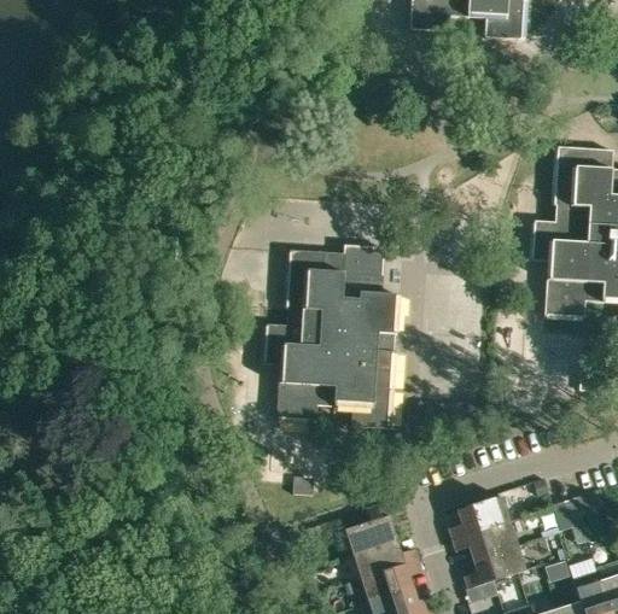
[(523,37),(525,0),(410,0),(409,30),(449,34),(450,15),(485,17),(484,35),(523,37)]
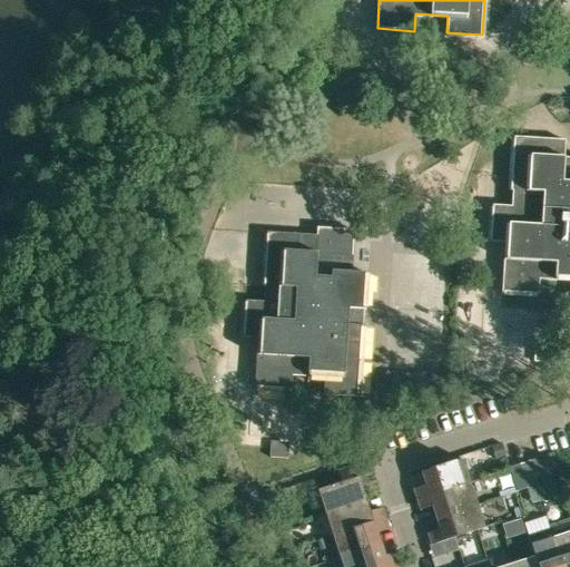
[(316,40),(330,40),(331,22),(317,21),(316,40)]
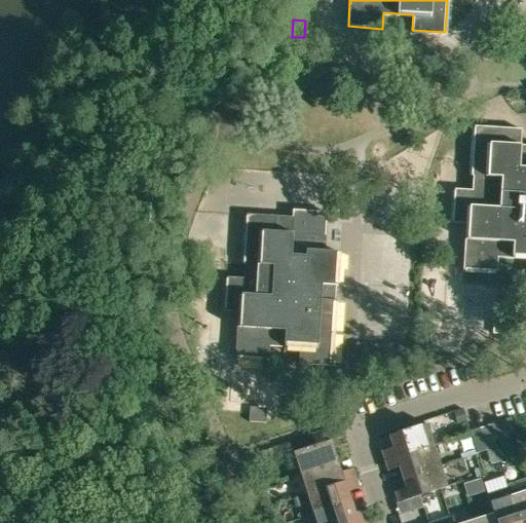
[(450,220),(465,221),(462,269),(496,271),(497,255),(525,256),(525,142),(520,143),(521,126),(472,123),(468,173),(473,174),(472,188),(451,186),(450,220)]
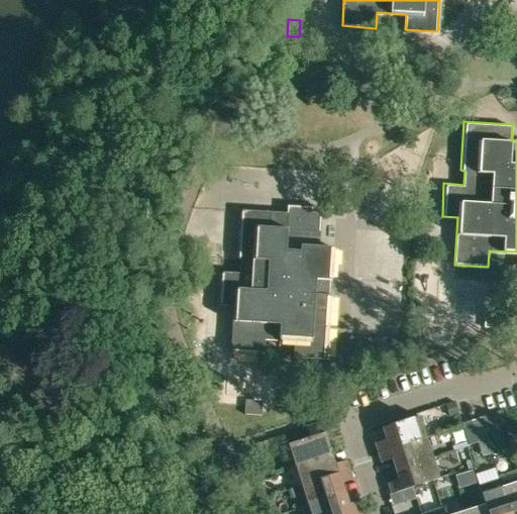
[(287,204),(287,211),(239,208),(236,257),(240,257),(239,271),(220,270),(217,302),(233,304),(230,350),(265,353),(266,337),(296,339),(295,354),(326,356),(330,293),(326,292),(327,278),(331,279),(333,245),(319,244),(320,228),(318,228),(320,206),(287,204)]
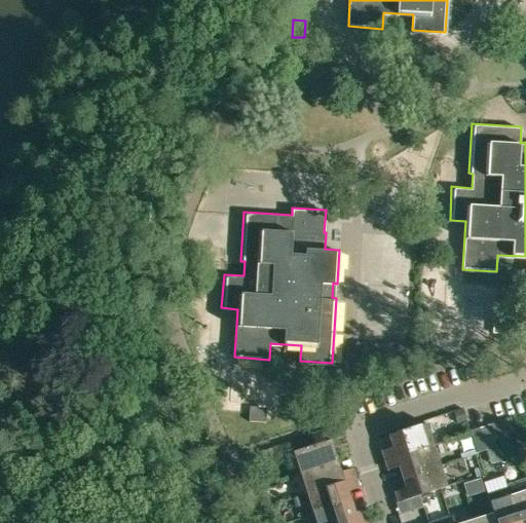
[(505,314),(493,314),(492,331),(504,332),(505,314)]
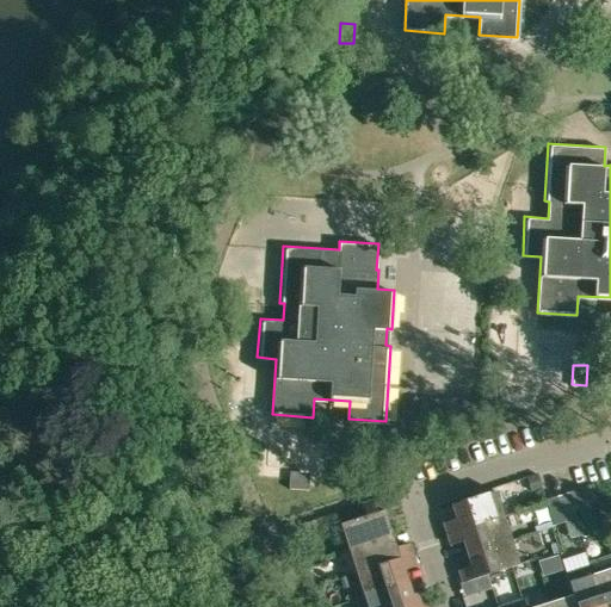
[(289,487),(308,488),(309,471),(290,469),(289,487)]
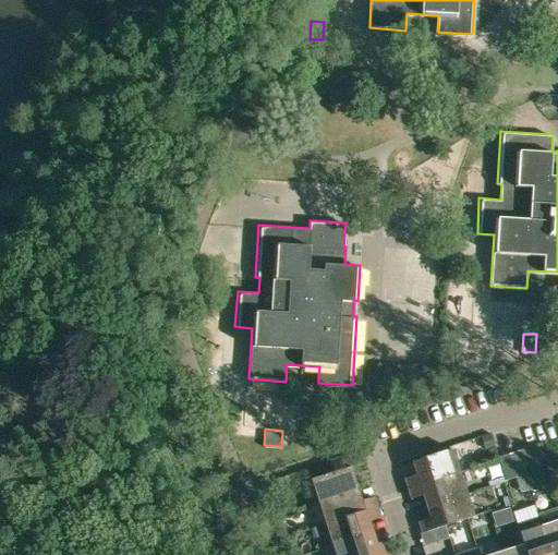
[(494,443),(490,431),(482,433),(486,445),(494,443)]
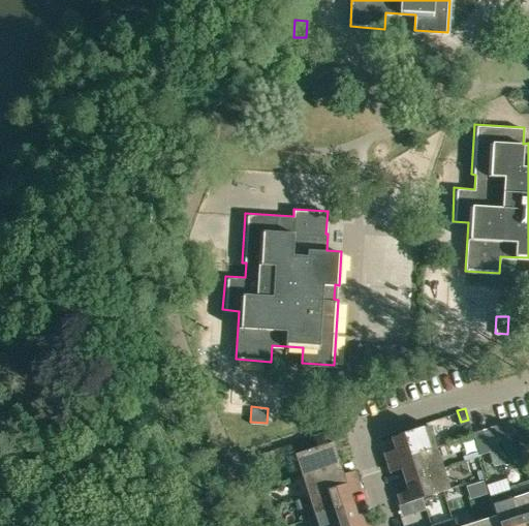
[(383,451),(386,461),(436,444),(429,424),(397,434),(401,445),(383,451)]
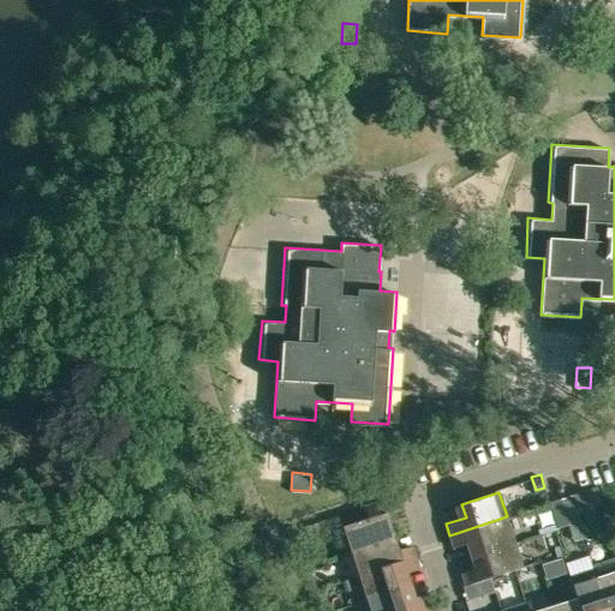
[(571,493),(559,497),(561,503),(559,503),(565,523),(579,519),(571,493)]
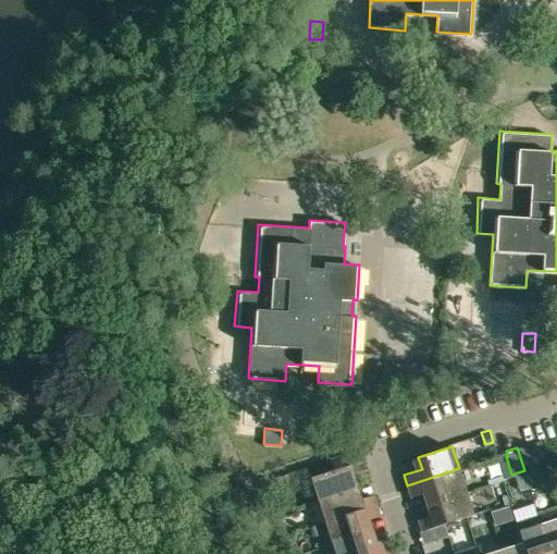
[(318,499),(350,488),(357,485),(349,463),(343,465),(339,454),(330,457),(333,469),(310,477),(318,499)]
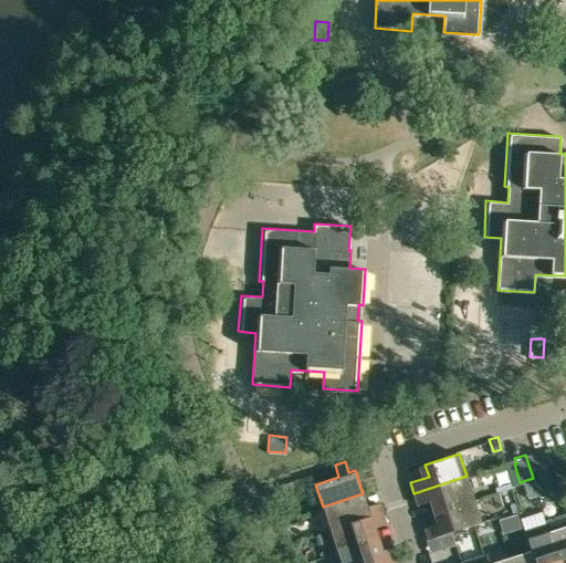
[(473,498),(467,476),(413,493),(417,503),(436,498),(439,509),(473,498)]
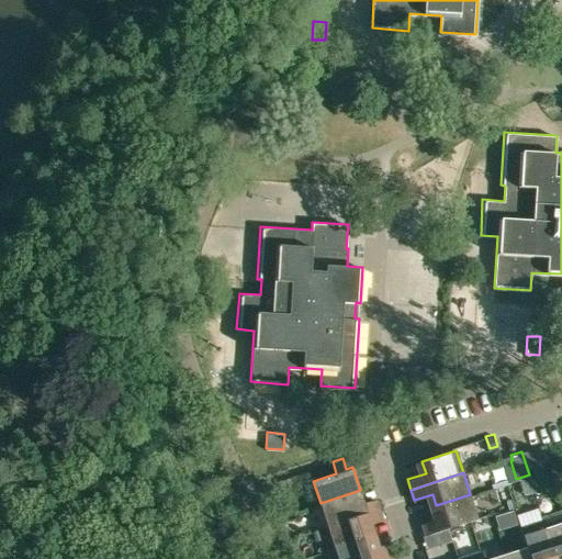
[(360,490),(353,492),(321,503),(327,525),(379,509),(375,498),(363,502),(360,490)]
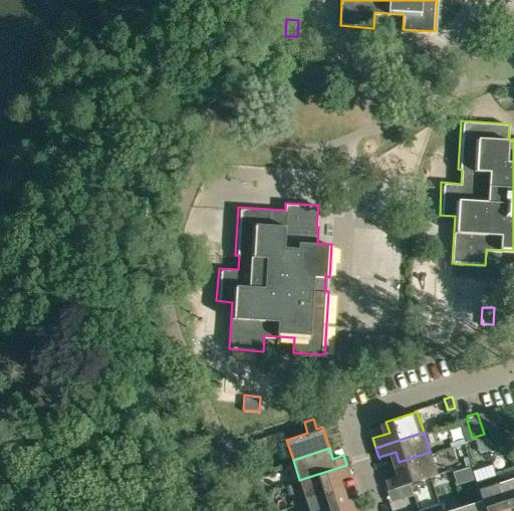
[(430,452),(399,462),(403,473),(386,478),(390,488),(437,473),(430,452)]
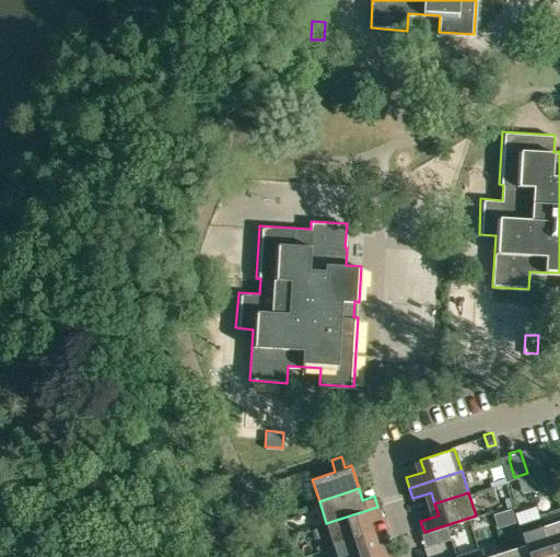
[(279,497),(269,500),(273,514),(283,510),(279,497)]
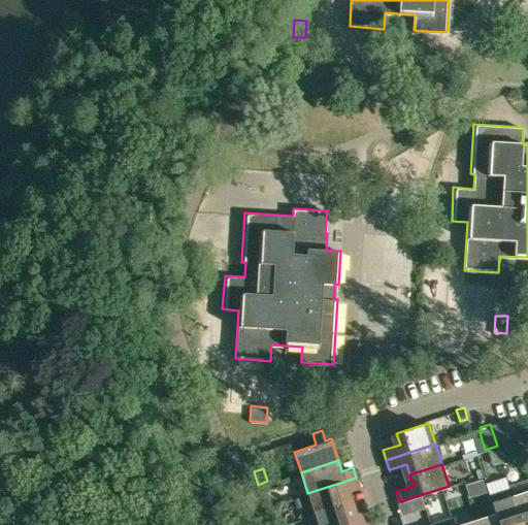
[(356,478),(307,493),(315,514),(345,503),(352,501),(349,491),(359,487),(356,478)]
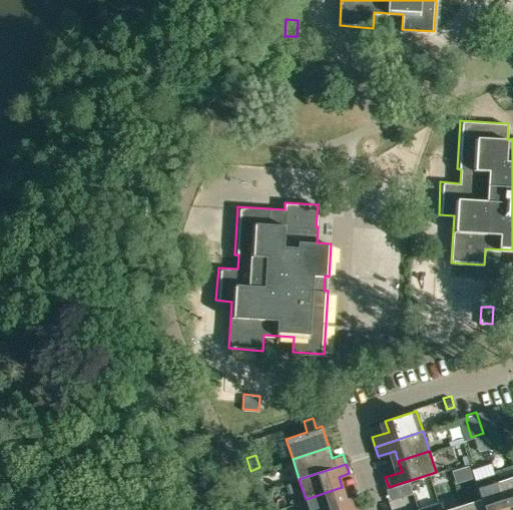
[(473,475),(481,498),(485,509),(507,509),(498,481),(494,468),(473,475)]
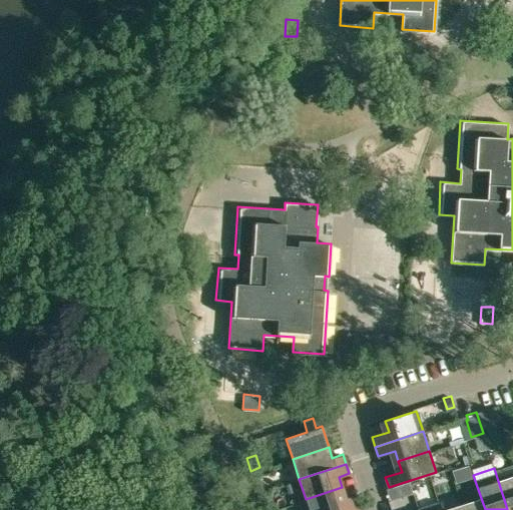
[(512,509),(512,475),(498,481),(507,509),(512,509)]
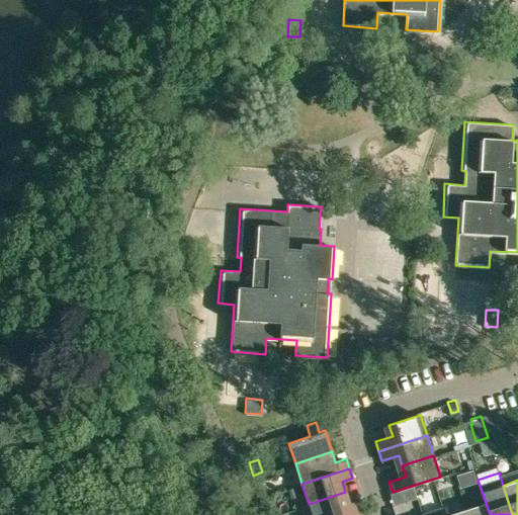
[(345,492),(339,494),(309,504),(312,514),(342,514),(362,509),(359,499),(349,503),(345,492)]
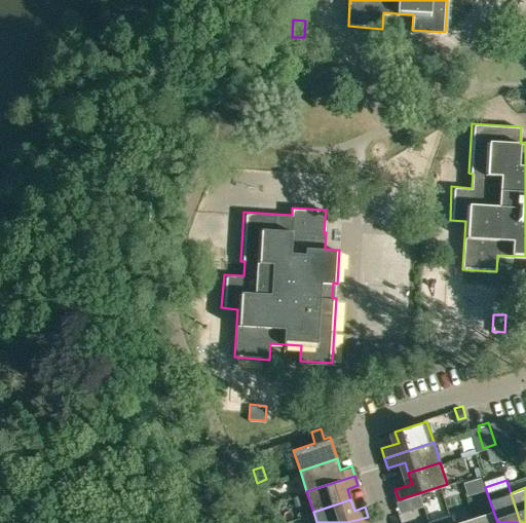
[(497,522),(493,511),(473,517),(475,522),(497,522)]
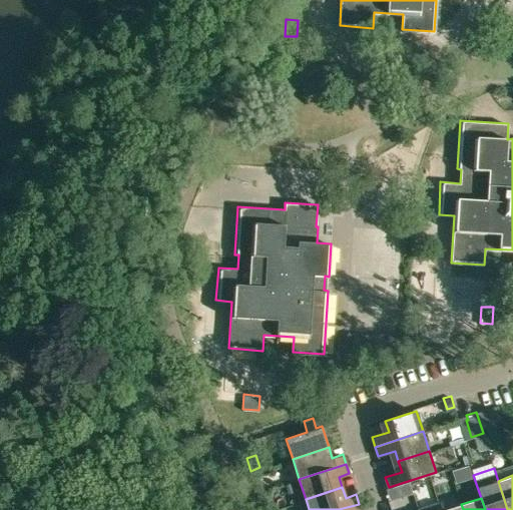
[(418,507),(418,509),(441,509),(438,500),(418,507)]
